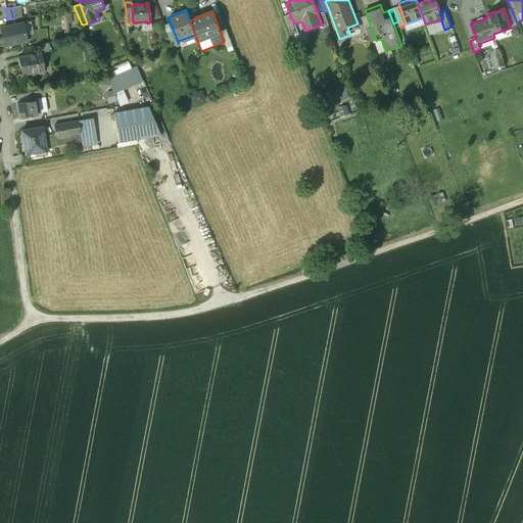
[(294,24),(290,15),(284,17),(291,36),(298,33),(294,24)]
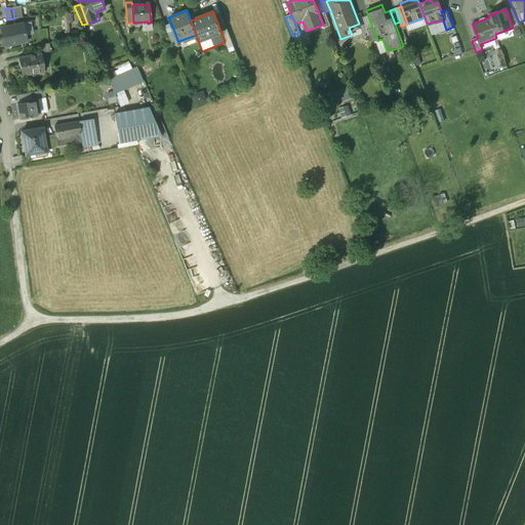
[(23,23),(3,27),(5,39),(3,39),(4,46),(27,41),(23,23)]
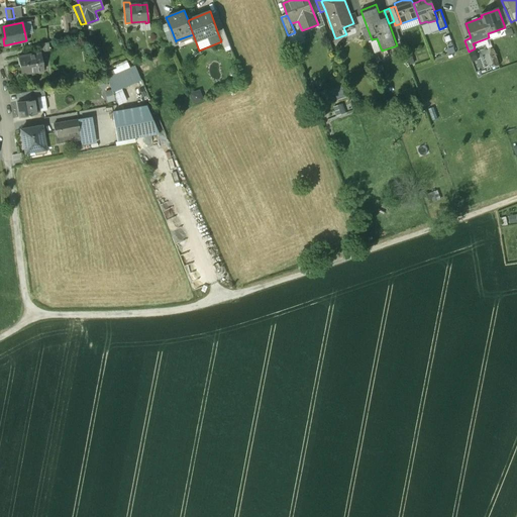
[(367,26),(362,28),(366,41),(372,39),(367,26)]
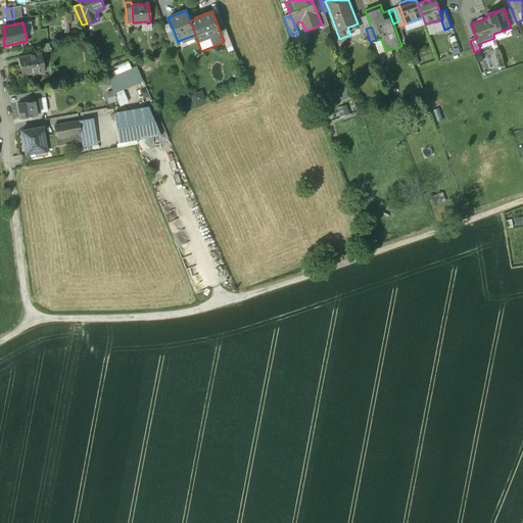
[(173,29),(167,32),(173,48),(180,46),(178,41),(178,42),(173,29)]
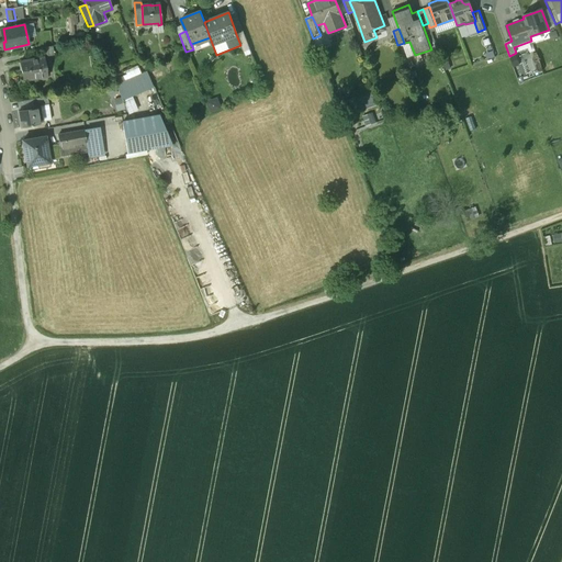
[(243,31),(236,34),(240,45),(243,53),(250,49),(243,31)]
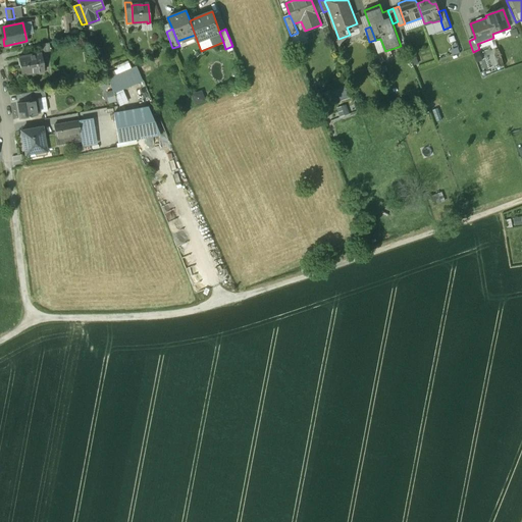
[(49,43),(39,45),(41,52),(51,50),(49,43)]
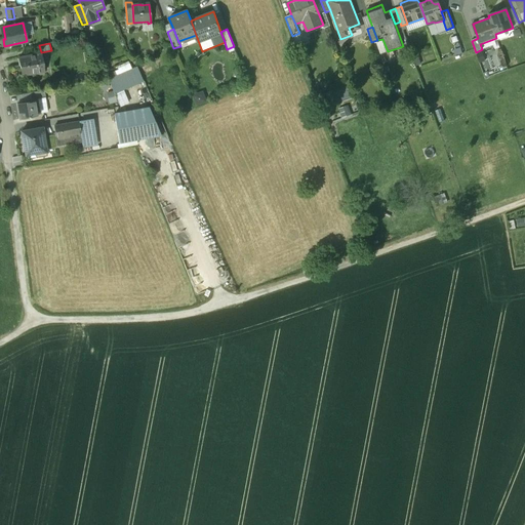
[(41,53),(18,57),(18,58),(17,58),(18,66),(21,66),(22,76),(44,72),(41,53)]
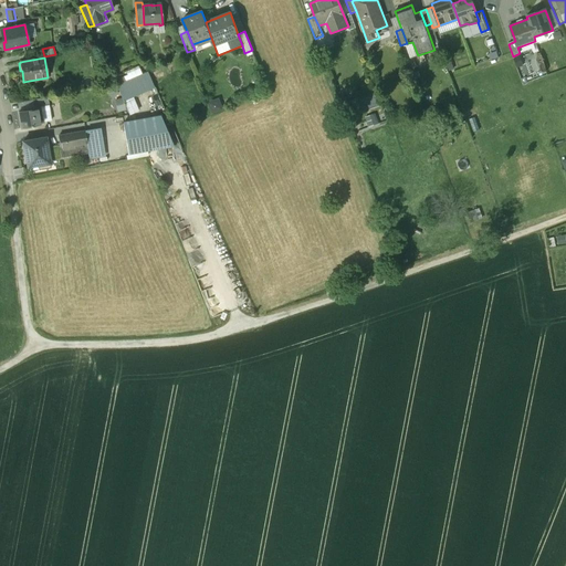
[(155,87),(148,73),(117,86),(122,97),(124,101),(155,87)]
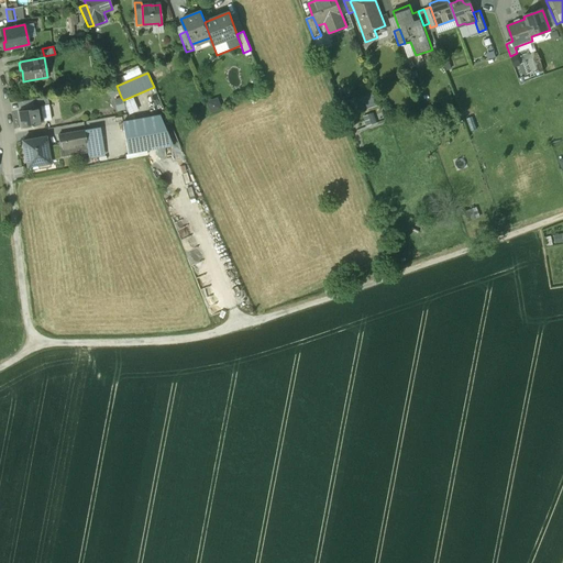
[(107,94),(113,99),(118,92),(112,87),(107,94)]
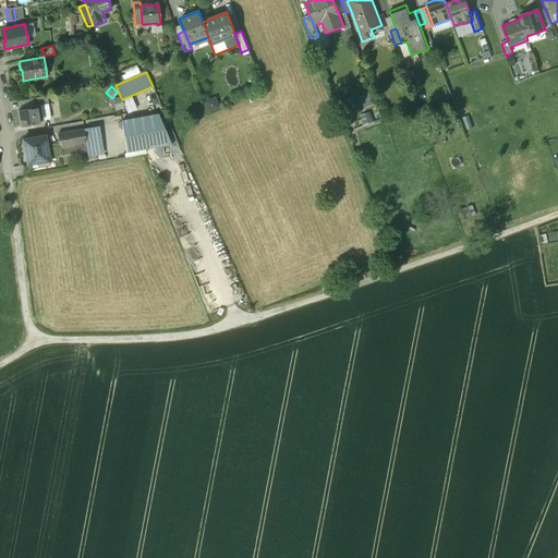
[(124,108),(120,96),(112,98),(117,110),(124,108)]
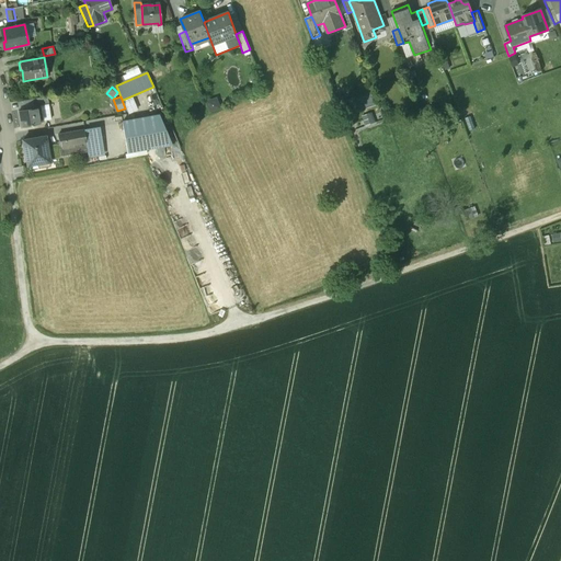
[(217,96),(206,101),(210,112),(221,107),(217,96)]
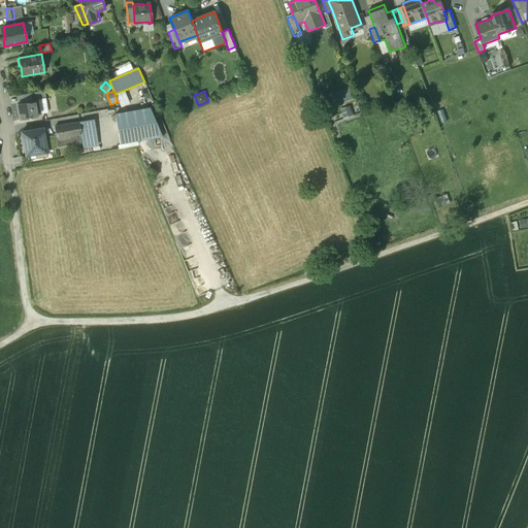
[(34,100),(17,103),(20,120),(37,117),(37,114),(39,114),(37,100),(34,101),(34,100)]
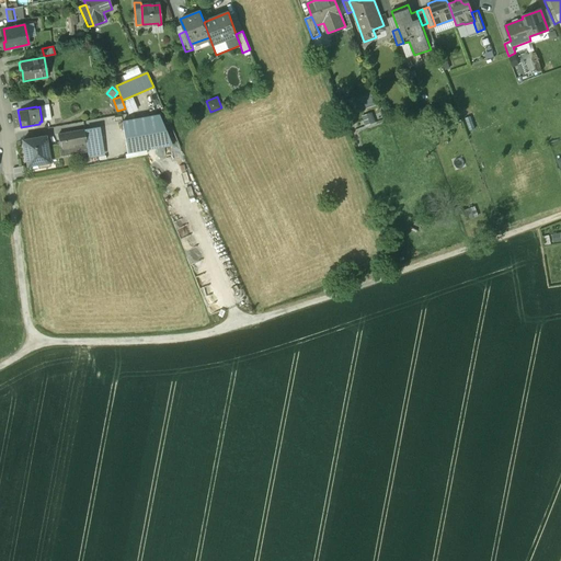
[(366,125),(376,123),(373,112),(363,114),(366,125)]
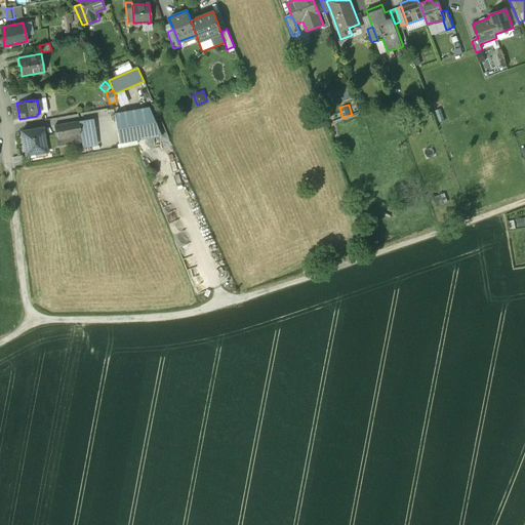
[(149,109),(114,116),(119,143),(160,135),(149,109)]
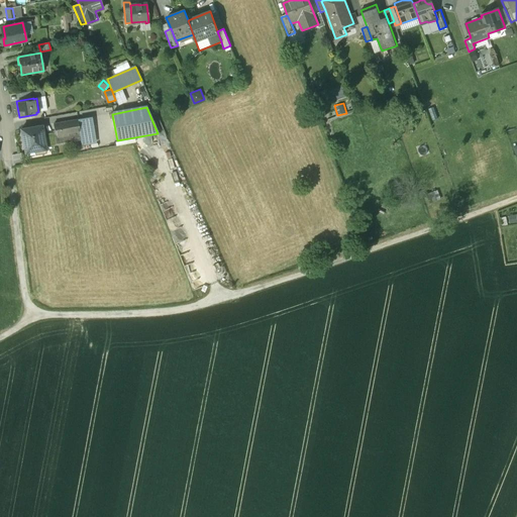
[(77,120),(81,139),(82,146),(96,143),(91,118),(77,120)]
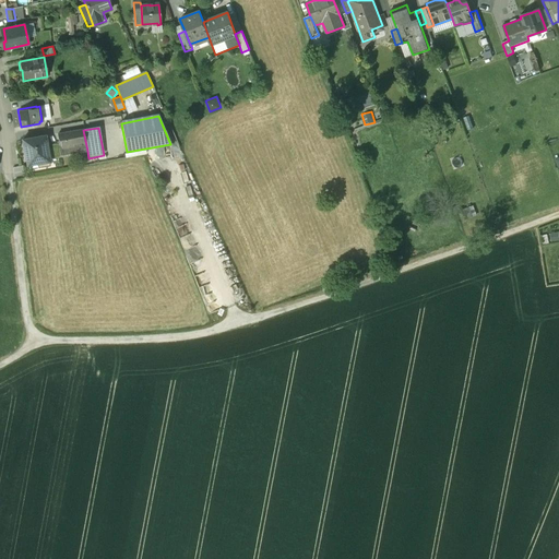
[(83,130),(57,134),(59,145),(47,147),(48,153),(43,154),(44,161),(70,155),(69,153),(80,152),(80,153),(87,151),(83,130)]
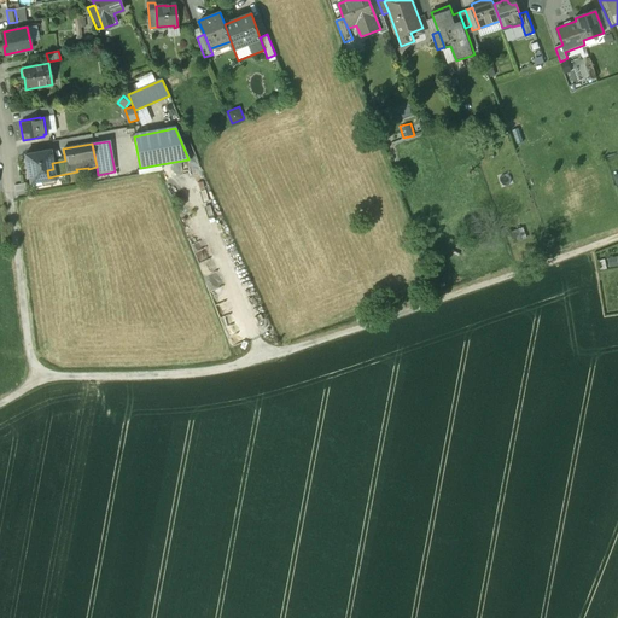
[(50,151),(25,155),(29,173),(47,170),(53,169),(52,163),(50,151)]
